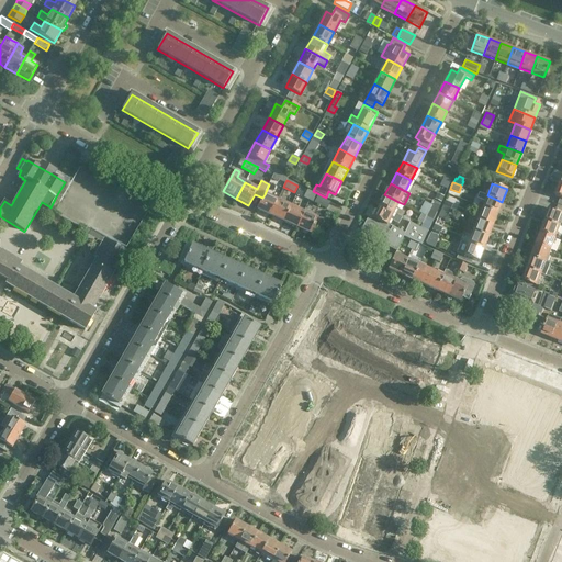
[(502,202),(487,195),(479,192),(476,198),(485,201),(482,208),(497,213),(502,202)]
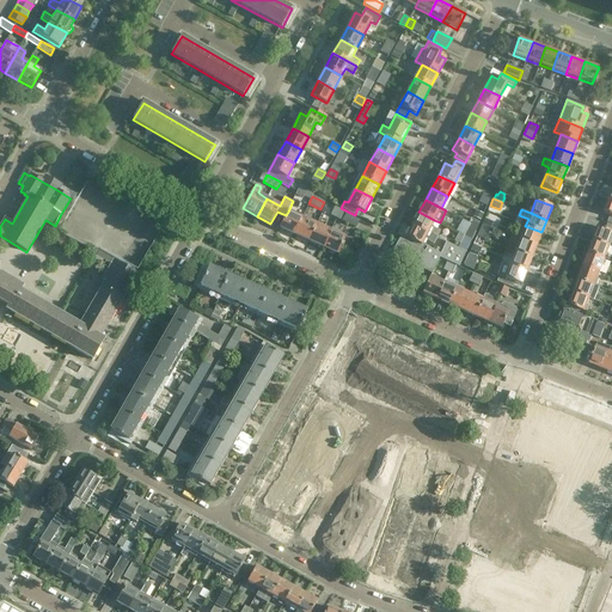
[(295,234),(303,218),(288,212),(286,215),(280,228),(295,234)]
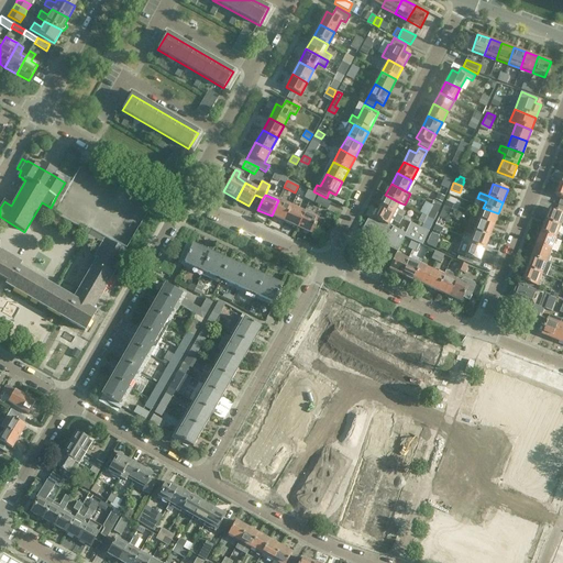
[(379,207),(403,218),(405,212),(397,208),(399,202),(385,195),(379,207)]
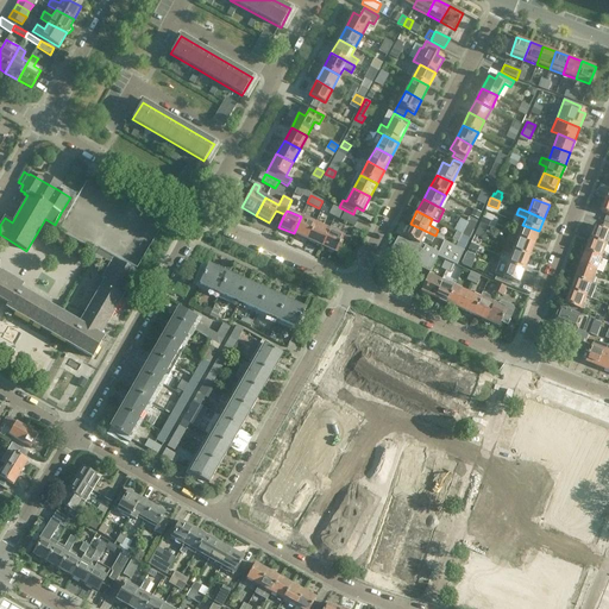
[(358,219),(344,212),(340,220),(355,227),(358,219)]
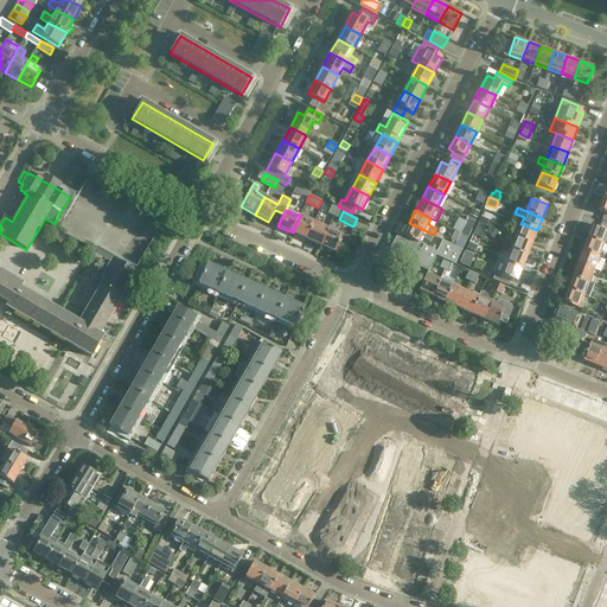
[(300,216),(293,232),(307,240),(314,223),(300,216)]
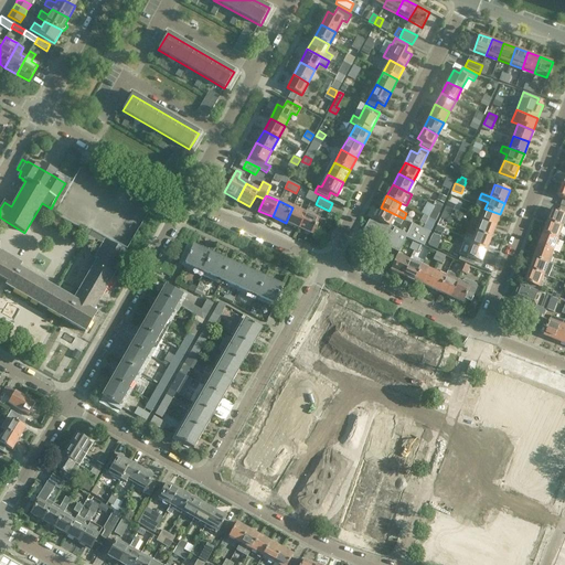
[(437,216),(438,214),(440,209),(433,205),(430,210),(432,211),(428,217),(435,221),(437,216)]
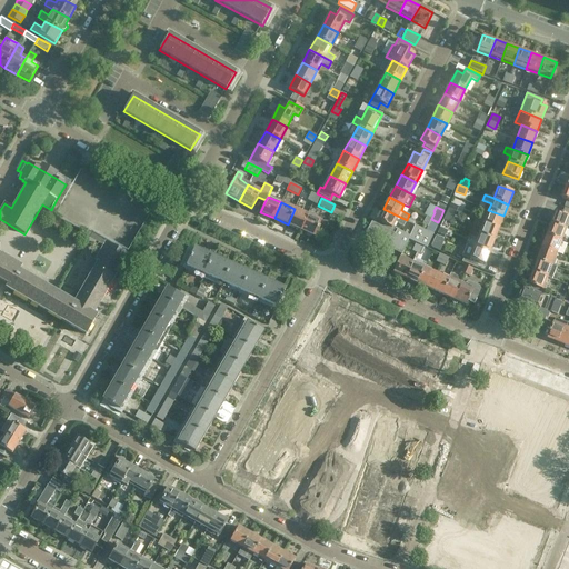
[(295,209),(288,225),(300,230),(308,215),(295,209)]
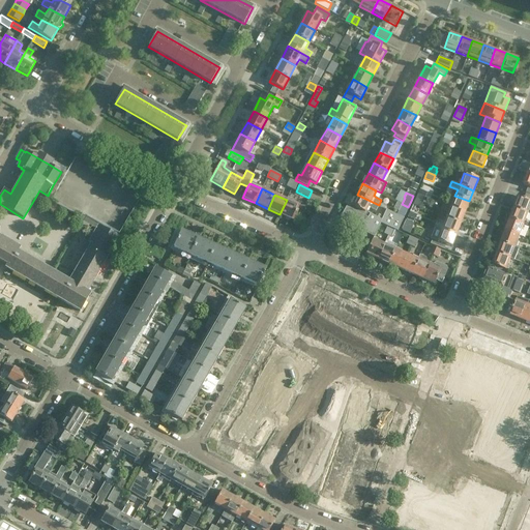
[(379,205),(357,195),(351,205),(352,206),(351,209),(350,210),(367,219),(371,213),(365,211),(367,207),(376,211),(379,205)]
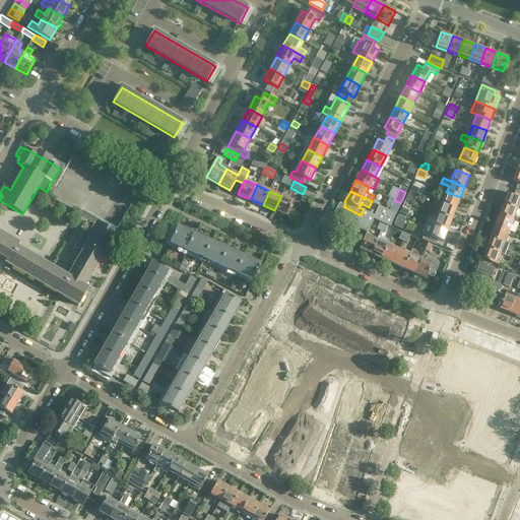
[(460,197),(446,192),(442,203),(456,208),(460,197)]
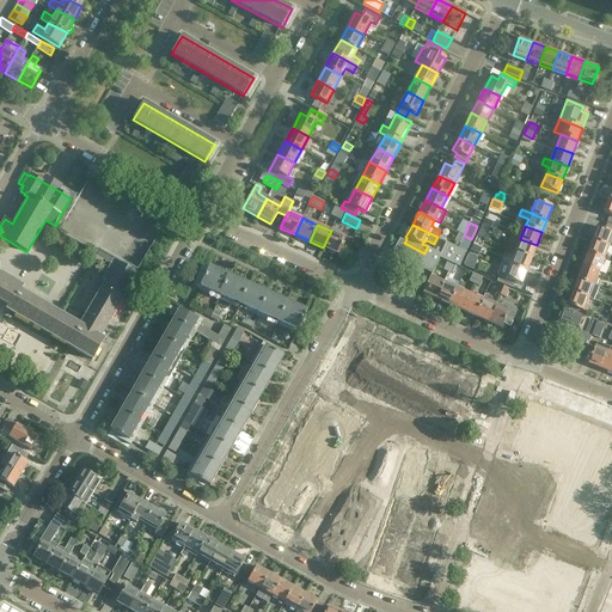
[(611,231),(599,226),(594,240),(610,246),(611,246),(611,231)]
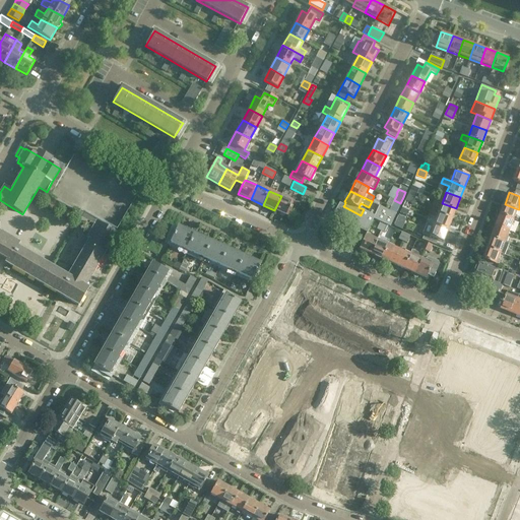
[(281,196),(274,210),(286,215),(294,202),(281,196)]
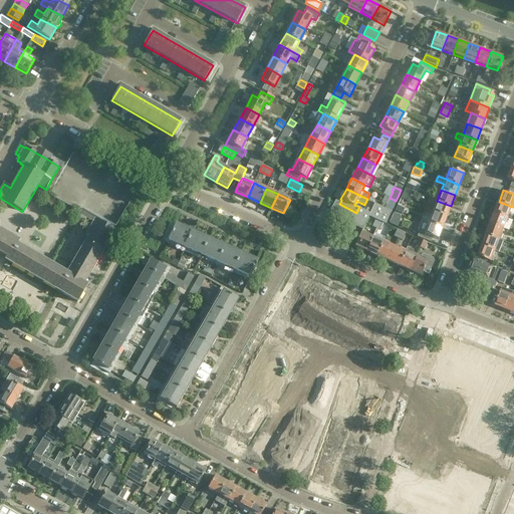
[(389,198),(387,203),(384,208),(392,212),(396,201),(390,198),(389,198)]
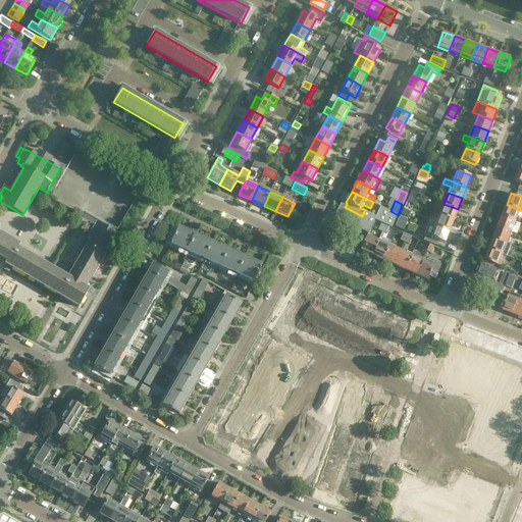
[(458,209),(444,204),(436,201),(434,206),(441,210),(439,215),(454,220),(458,209)]
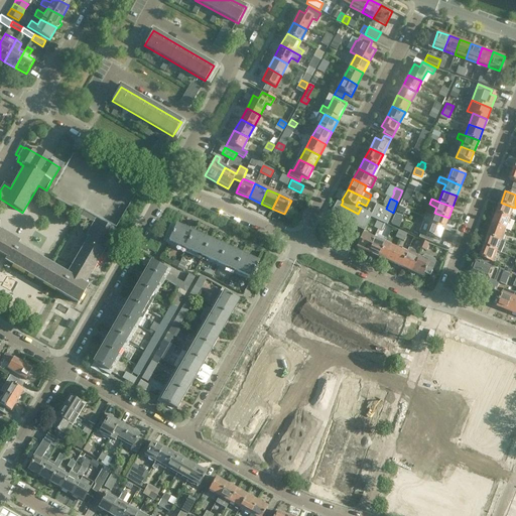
[(370,218),(377,221),(381,222),(385,224),(387,225),(393,213),(386,209),(376,204),(371,214),(361,208),(358,214),(341,205),(342,204),(337,202),(331,213),(351,224),(351,223),(365,230),(370,218)]
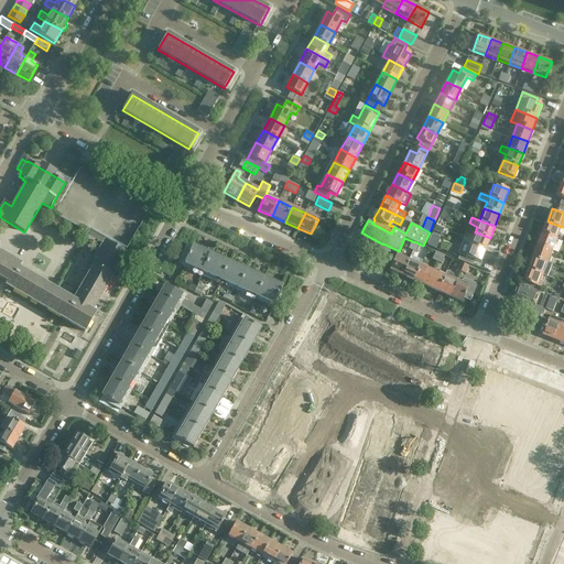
[(562,227),(548,221),(542,234),(557,239),(562,227)]
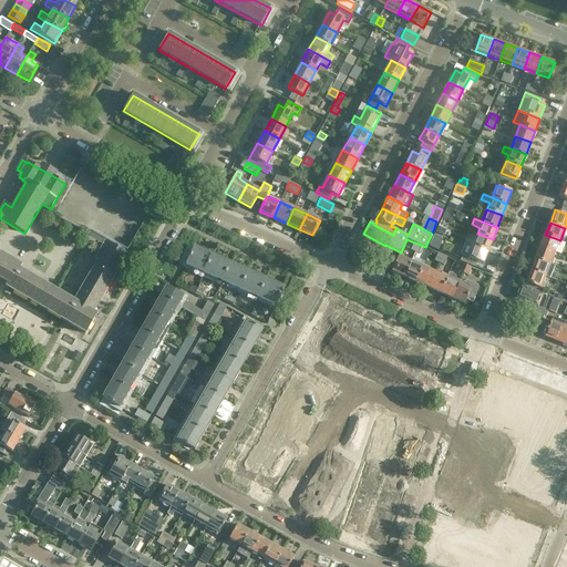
[(493,239),(477,234),(473,246),(487,251),(493,239)]
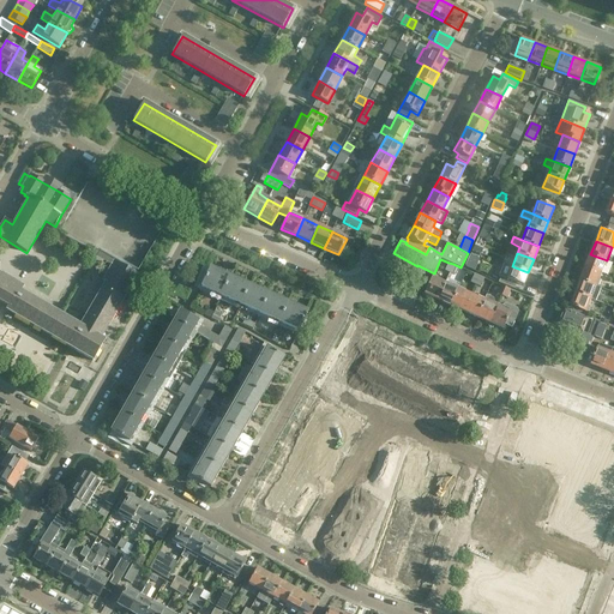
[(607,260),(590,254),(585,266),(602,274),(607,260)]
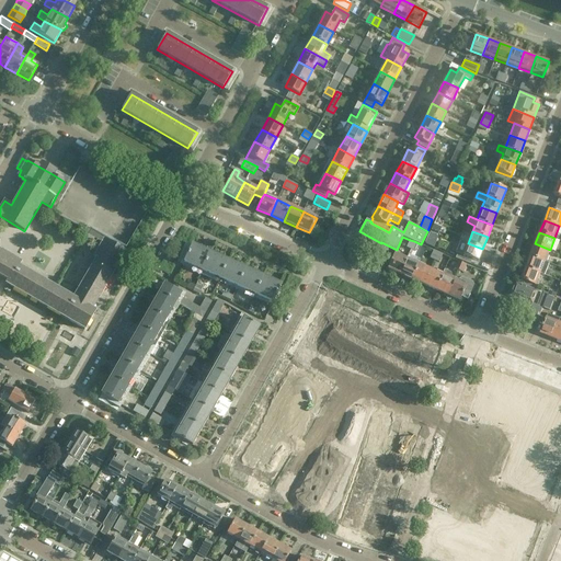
[(128,255),(123,252),(119,250),(116,250),(116,247),(112,245),(104,241),(94,256),(96,259),(79,288),(75,285),(69,296),(73,298),(63,317),(84,330),(95,311),(92,309),(115,270),(118,271),(128,255)]
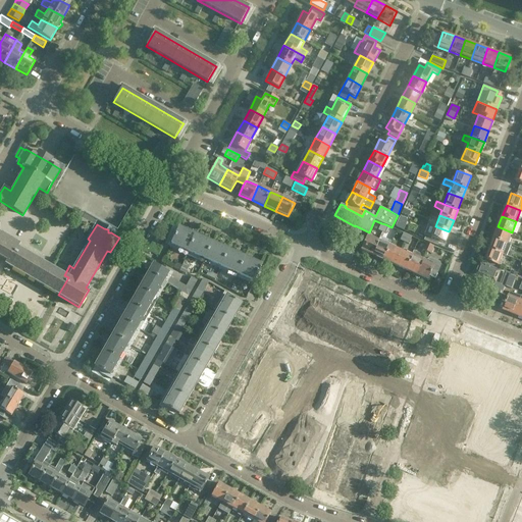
[(423,240),(437,246),(439,241),(445,243),(449,231),(435,226),(431,237),(426,235),(423,240)]
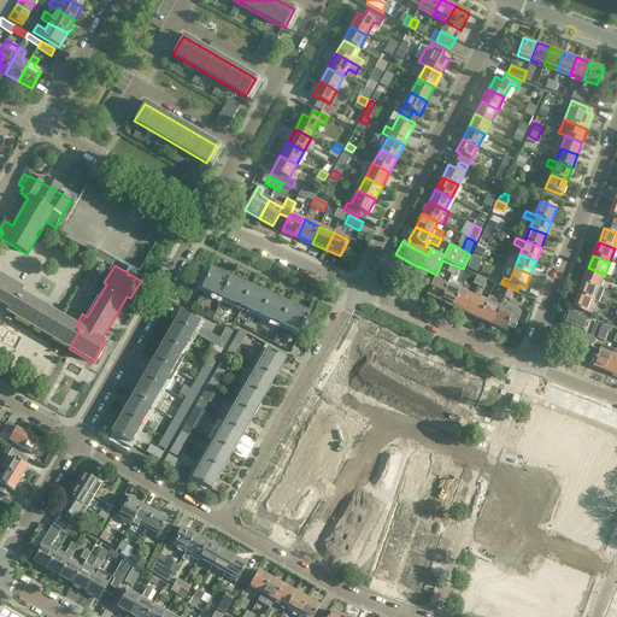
[(605,275),(588,268),(583,281),(600,288),(605,275)]
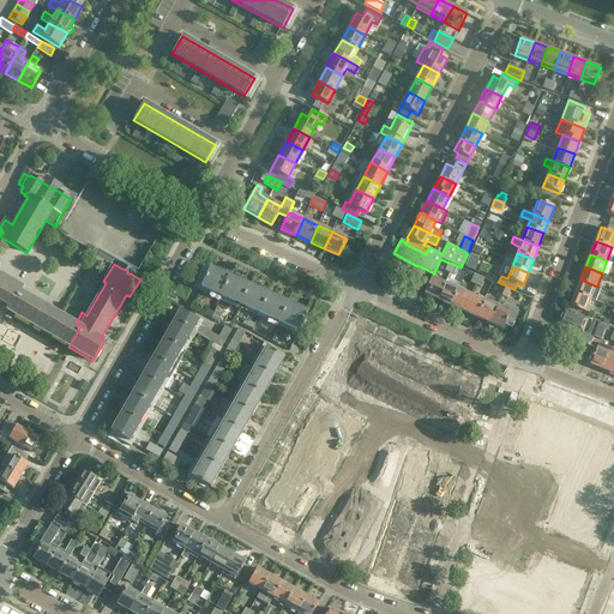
[(202,288),(240,305),(299,331),(307,312),(210,268),(202,288)]
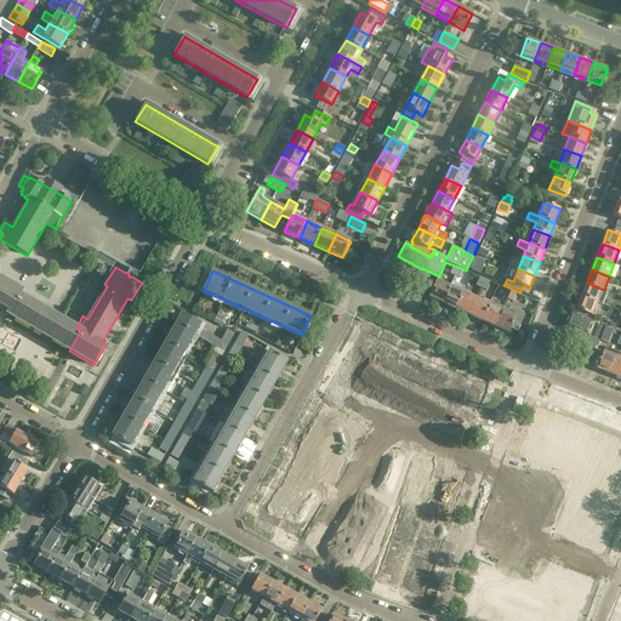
[(0,309),(69,351),(81,330),(77,328),(21,295),(23,290),(0,277),(0,309)]
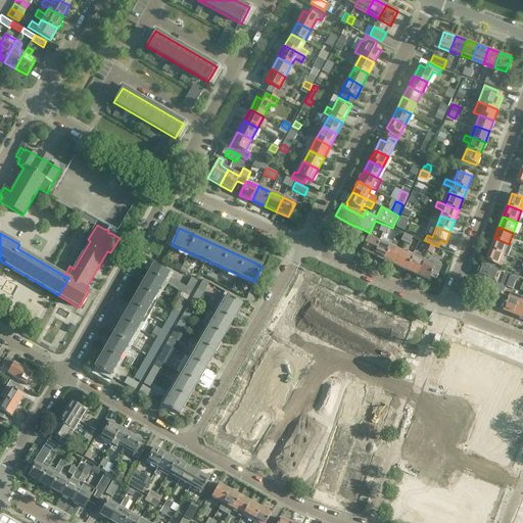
[(368,236),(362,249),(373,254),(379,241),(368,236)]
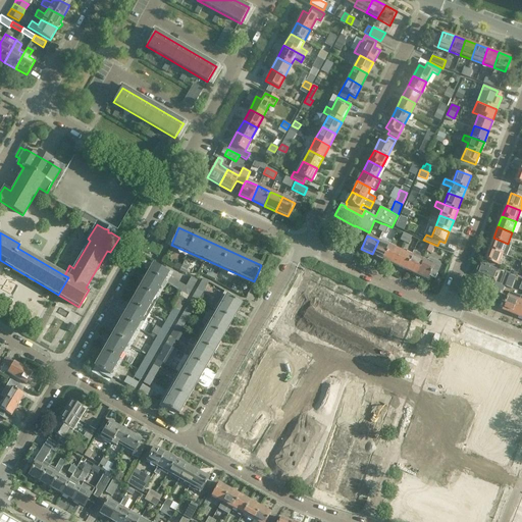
[(508,244),(493,238),(489,249),(503,255),(508,244)]
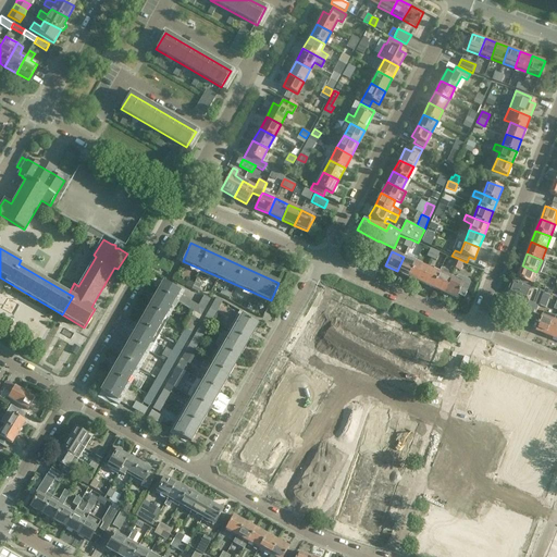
[(404,257),(397,271),(408,276),(416,262),(404,257)]
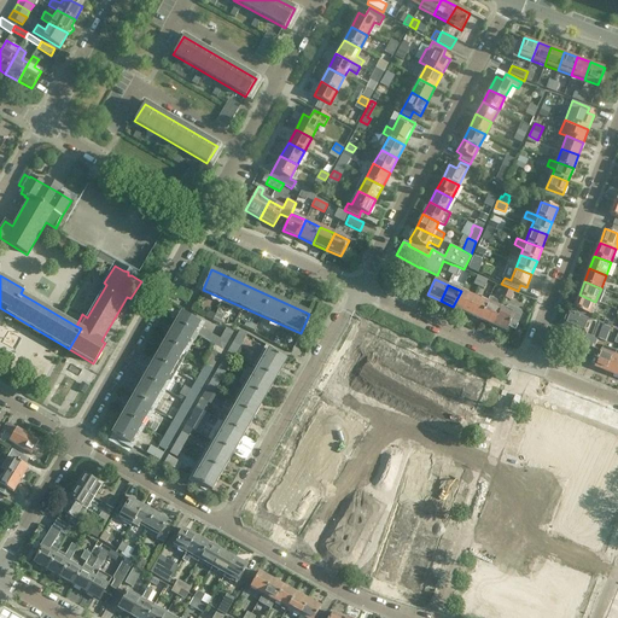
[(461,291),(453,307),(466,313),(473,297),(461,291)]
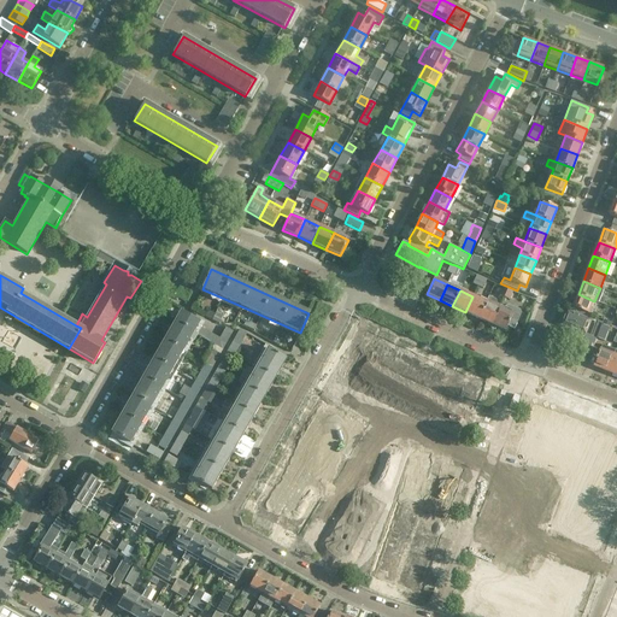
[(594,301),(579,294),(573,309),(589,315),(594,301)]
